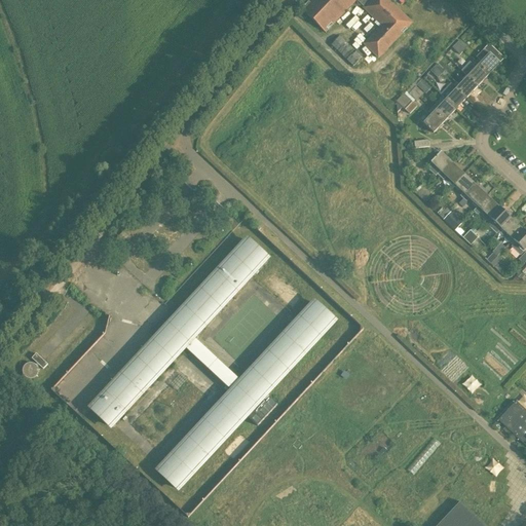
[(310,0),(302,9),(325,32),(357,0),(364,8),(363,8),(381,27),(364,45),(378,59),(412,24),(387,0),(310,0)]
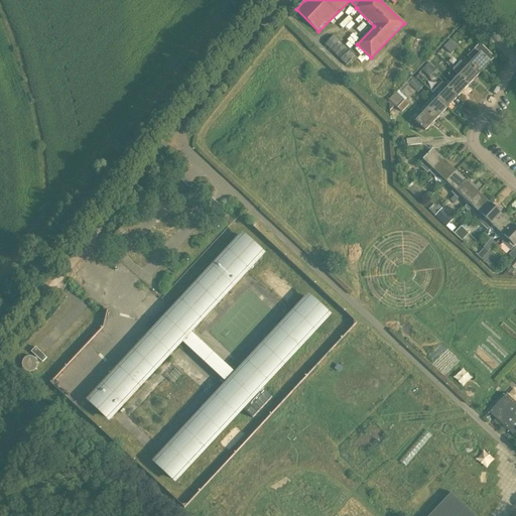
[(334,36),(325,45),(347,66),(355,57),(334,36)]
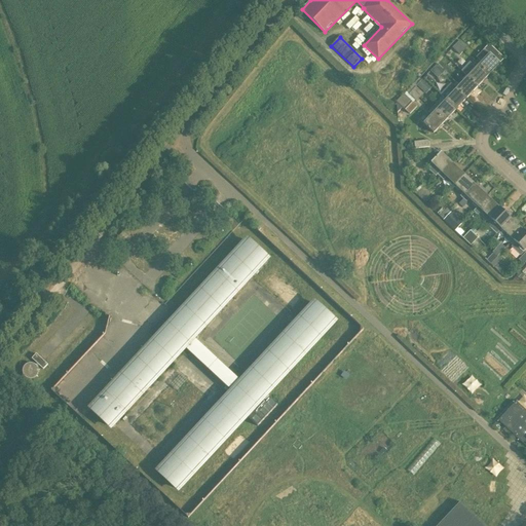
[(456,44),(463,51),(466,47),(459,41),(456,44)]
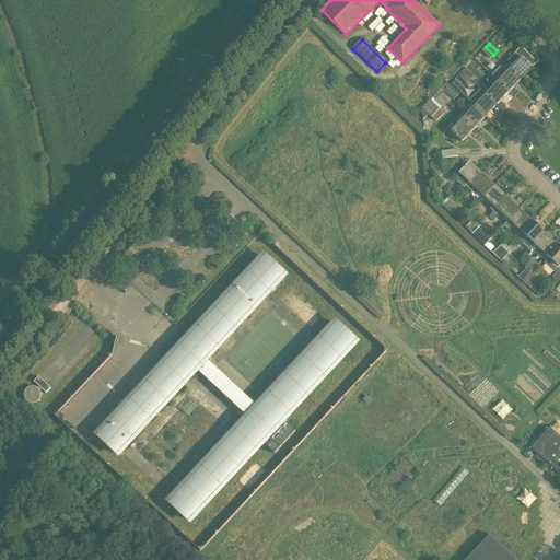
[(493,55),(486,47),(482,50),(490,58),(493,55)]
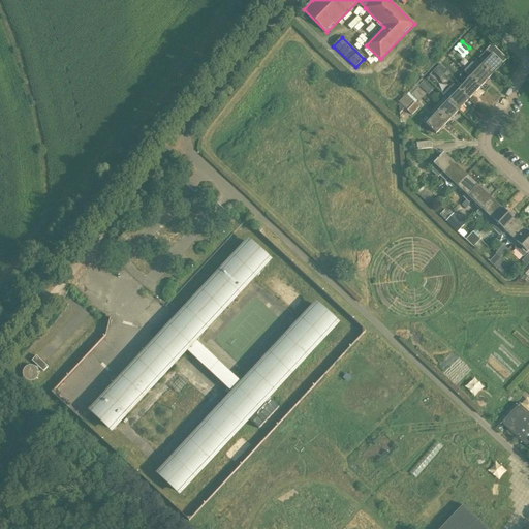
[(480,60),(477,63),(491,75),(502,64),(492,54),(484,63),(480,60)]
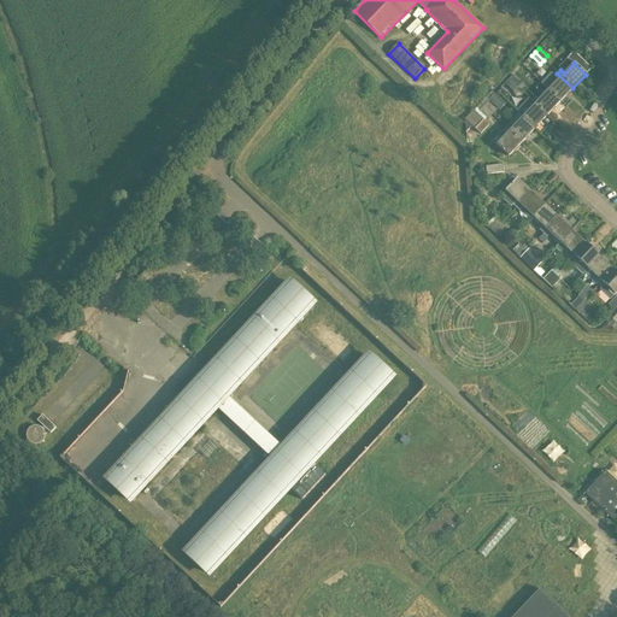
[(553,77),(557,81),(547,92),(559,103),(573,88),(557,74),(553,77)]
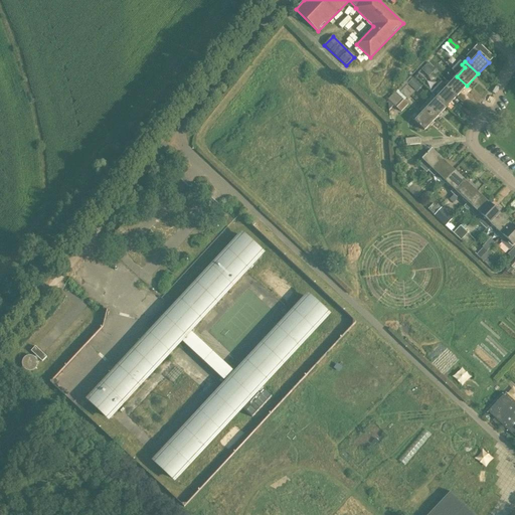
[(425,65),(433,72),(436,69),(428,62),(425,65)]
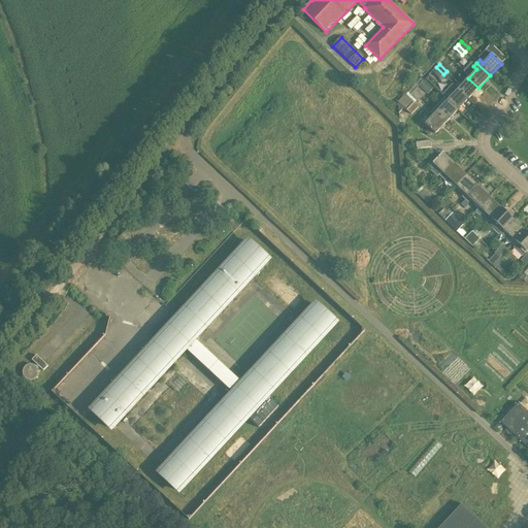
[(443,74),(436,67),(432,71),(439,78),(443,74)]
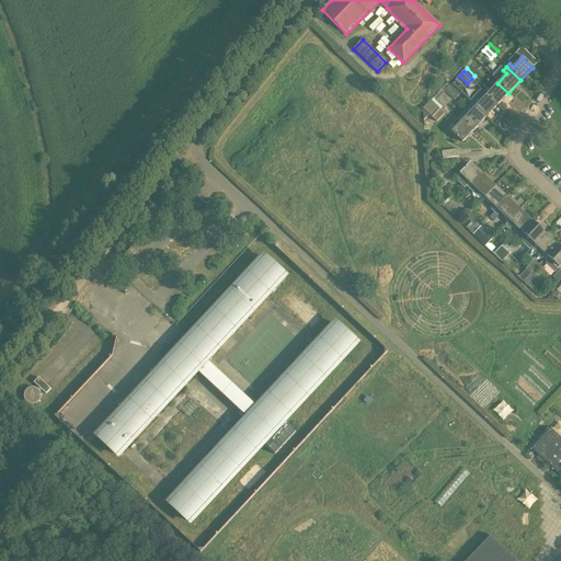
[(436,95),(447,105),(450,100),(444,93),(445,92),(451,99),(454,101),(459,93),(450,84),(450,86),(447,83),(436,95)]
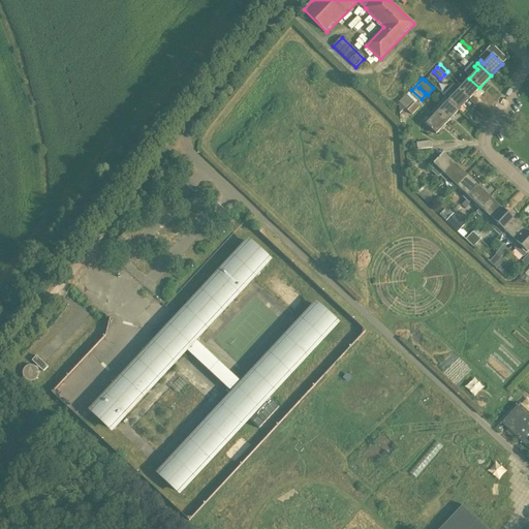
[(462,86),(459,84),(456,87),(468,99),(479,88),(469,79),(462,86)]
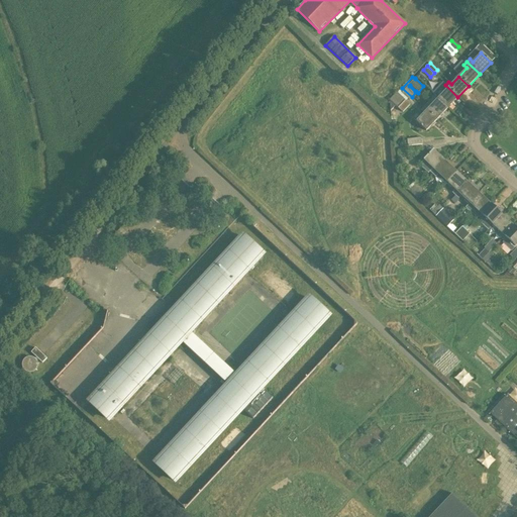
[(437,99),(447,108),(457,97),(445,85),(442,88),(445,91),(437,99)]
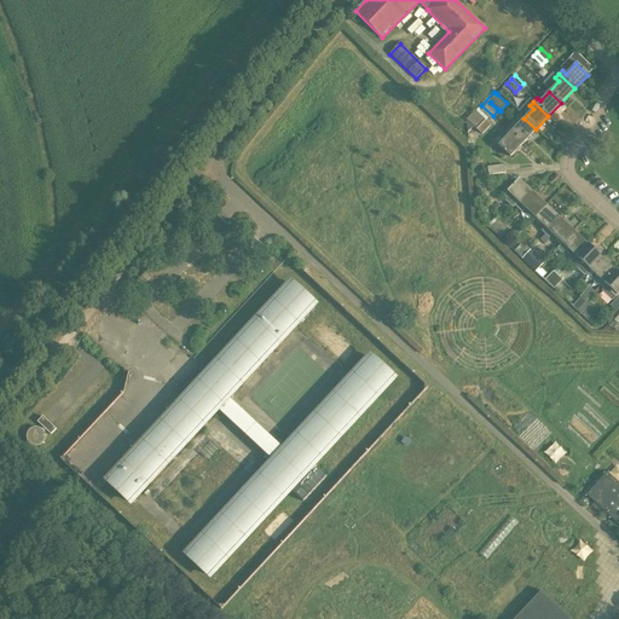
[(466,120),(467,132),(468,132),(473,126),(482,136),(491,126),(486,121),(489,119),(490,120),(493,116),(481,105),(475,111),(474,111),(466,120)]
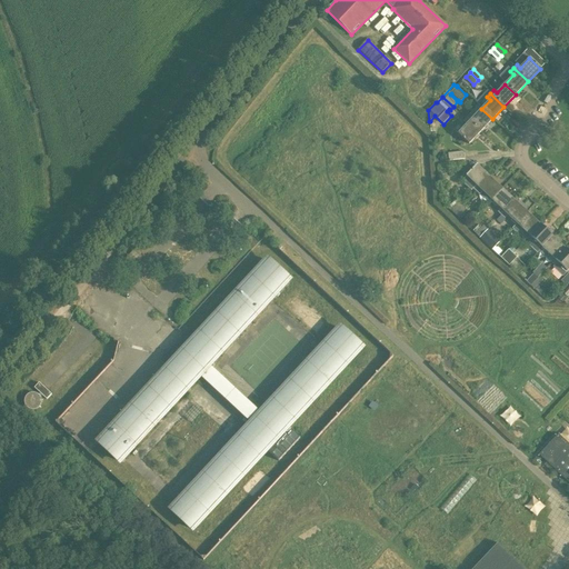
[(466,119),(480,131),(492,119),(481,109),(478,106),(469,116),(466,119)]
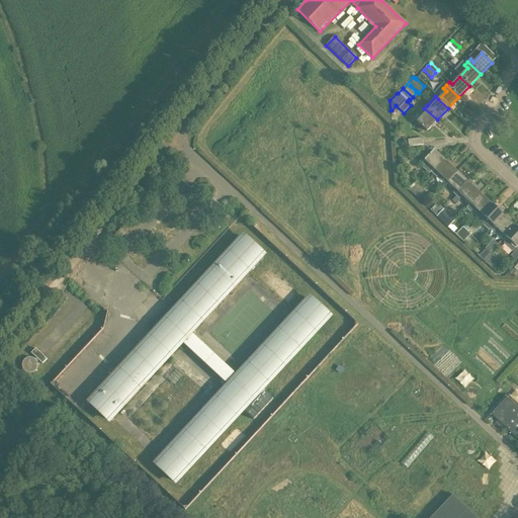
[(427,131),(437,119),(424,108),(421,111),(424,113),(417,121),(427,131)]
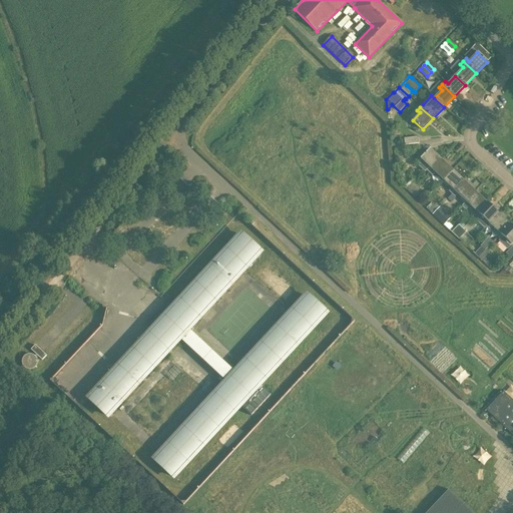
[(419,143),(419,137),(404,139),(405,145),(419,143)]
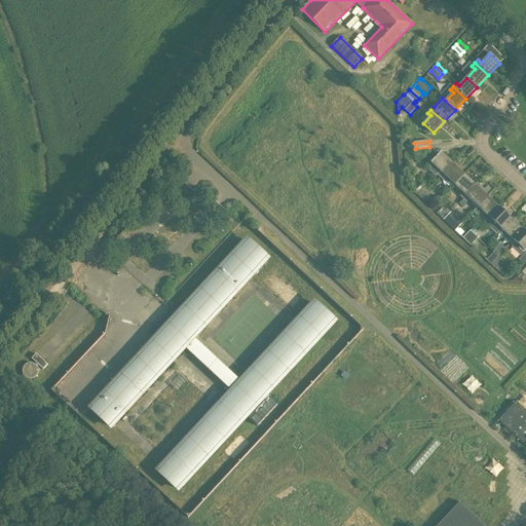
[(436,174),(439,177),(451,163),(440,153),(426,167),(435,176),(436,174)]
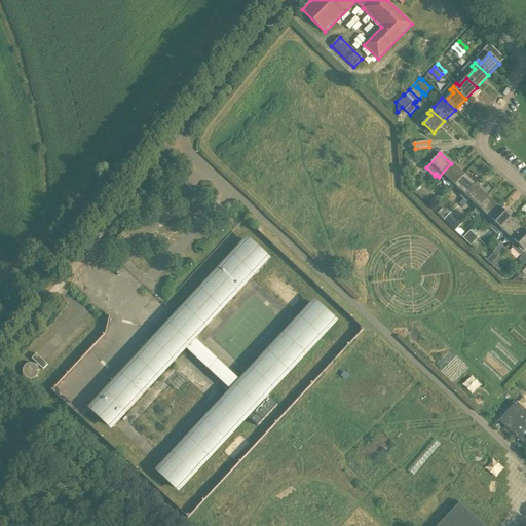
[(454,185),(463,175),(451,163),(439,177),(442,180),(445,176),(454,185)]
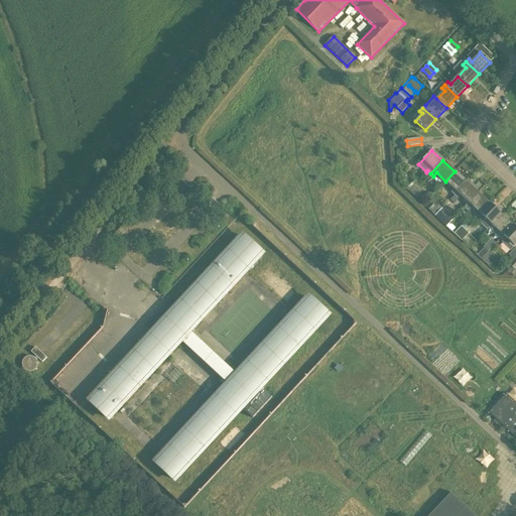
[(454,196),(466,182),(455,171),(445,181),(455,189),(450,192),(454,196)]
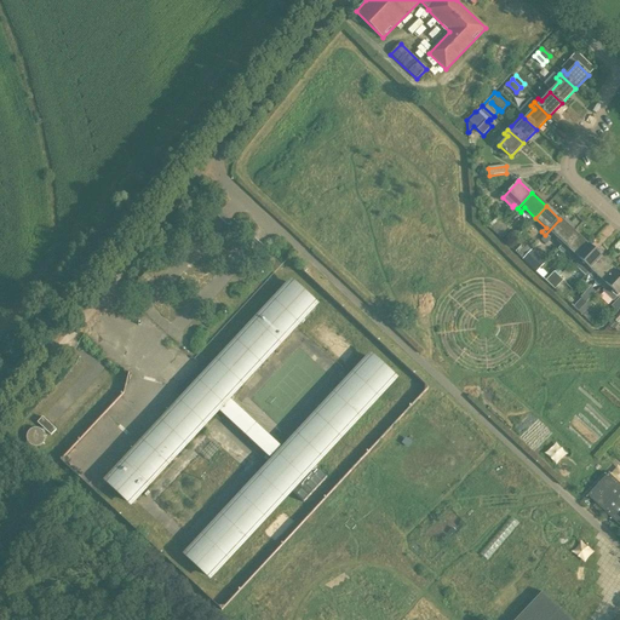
[(530,250),(537,254),(540,251),(539,251),(549,239),(554,235),(563,244),(574,231),(560,219),(545,235),(545,236),(535,247),(534,246),(530,250)]
